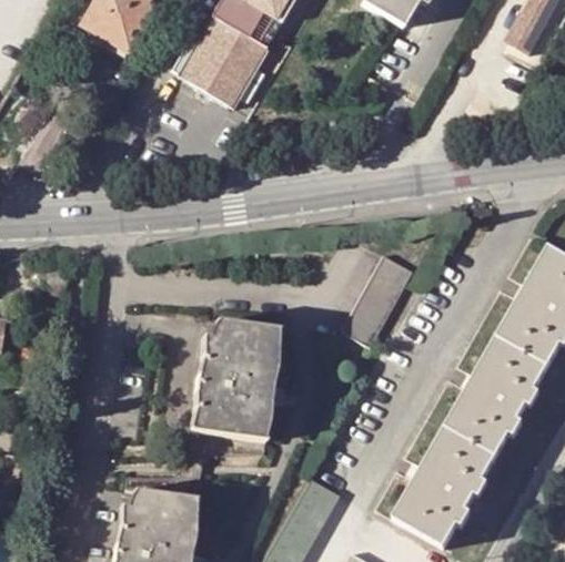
[(92,0),(80,22),(110,39),(112,34),(132,46),(158,2),(153,0),(92,0)]
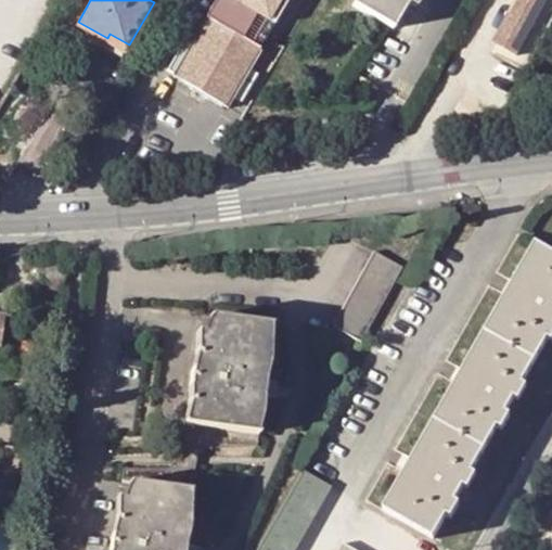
[(359,0),(396,23),(410,0),(359,0)]
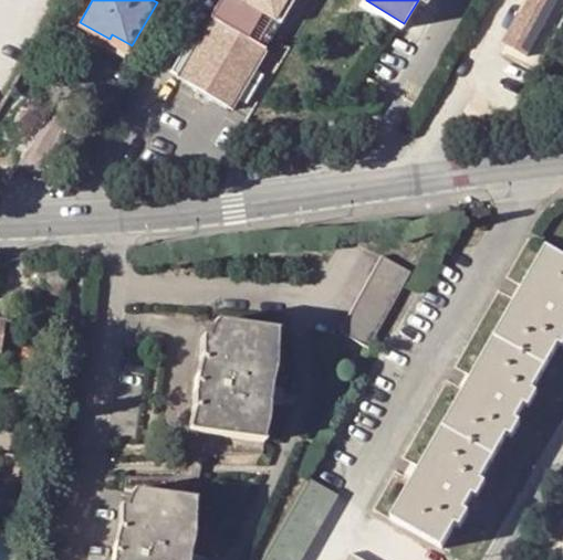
[(541,66),(544,59),(562,24),(562,0),(529,0),(508,39),(532,52),(528,59),(541,66)]
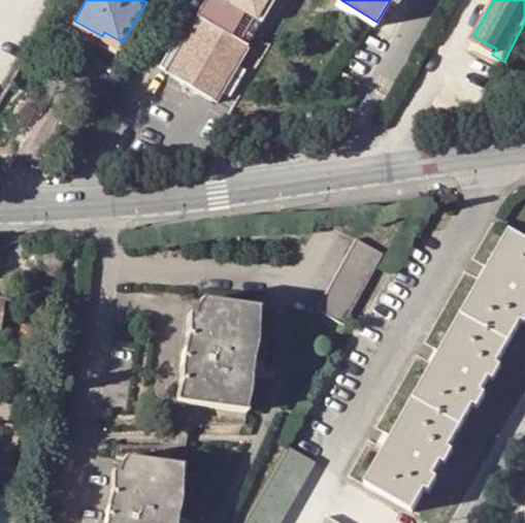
[(200,15),(168,70),(217,98),(249,42),(200,15)]
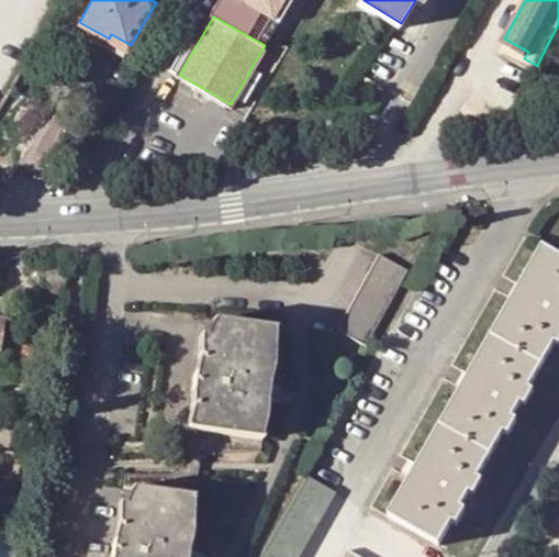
[(127,49),(131,45),(111,34),(109,39),(127,49)]
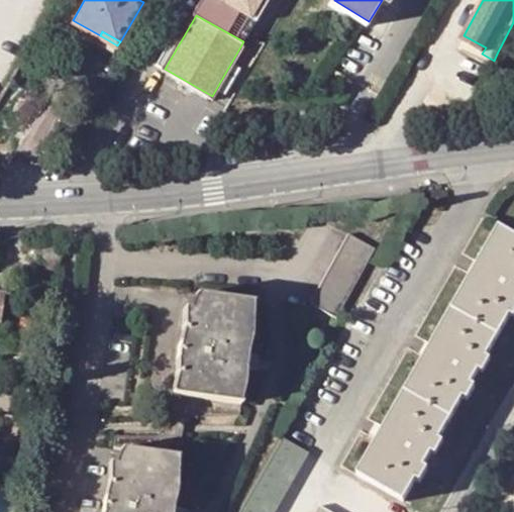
[(513,226),(506,222),(457,306),(500,330),(513,306),(513,226)]
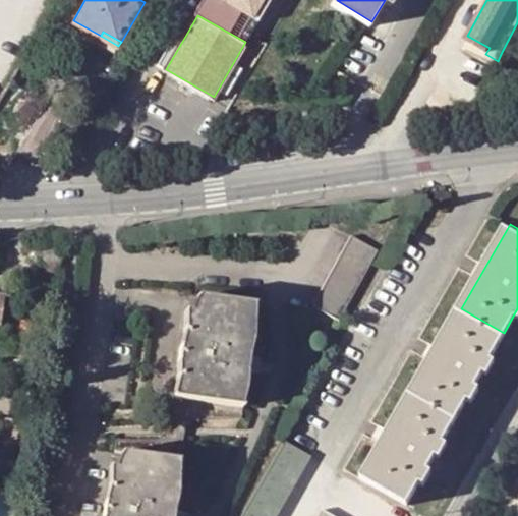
[(381,246),(355,231),(317,301),(341,316),(381,246)]
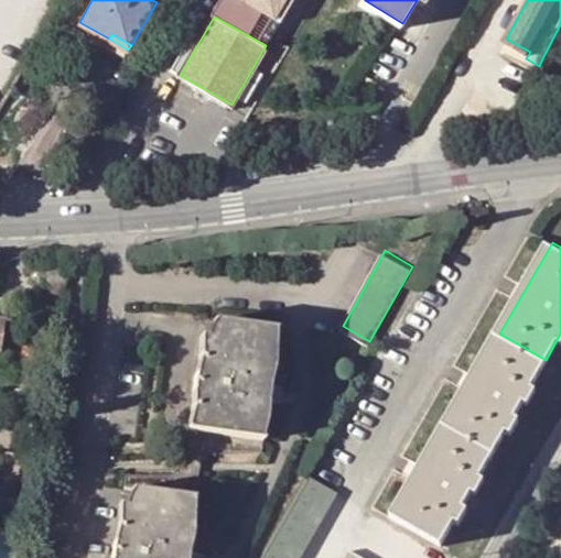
[(277,325),(214,315),(211,331),(204,331),(204,351),(197,375),(194,426),(267,435),(268,398),(274,370),(277,325)]
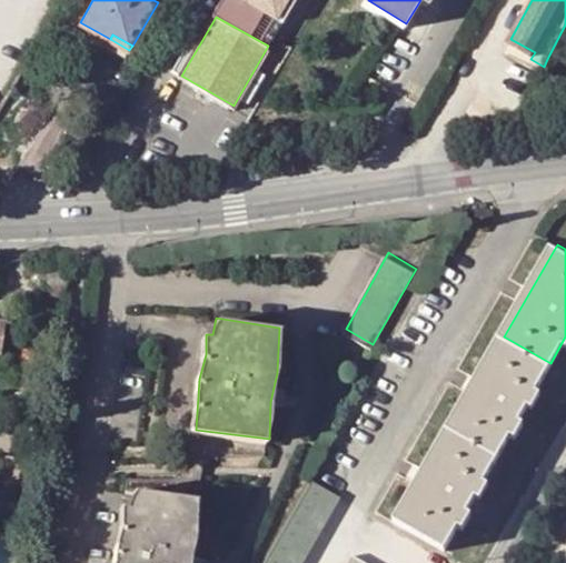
[(504,337),(453,426),(498,454),(550,363),(504,337)]
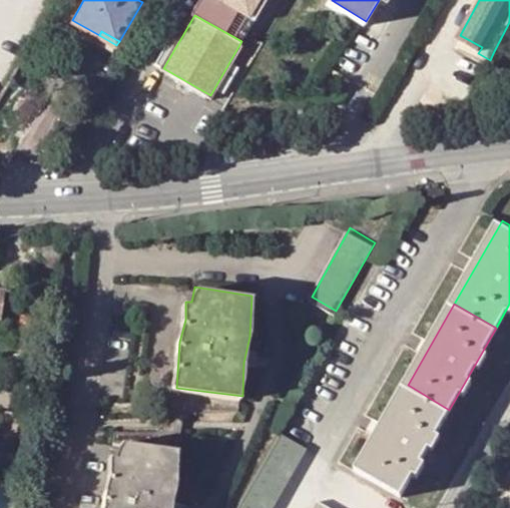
[(408,385),(361,467),(403,491),(449,410),(408,385)]
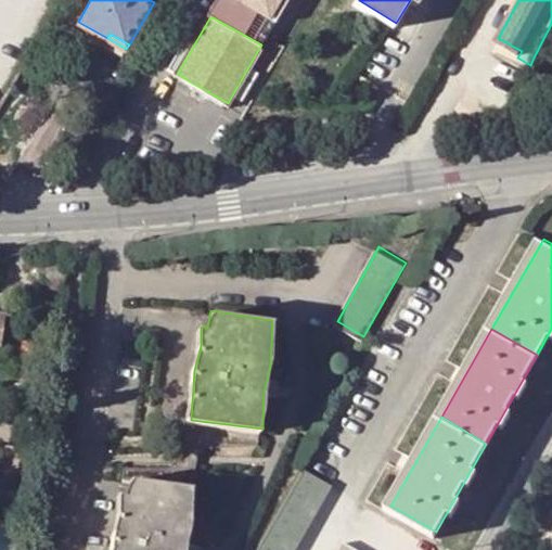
[(0,501),(16,504),(22,469),(0,464),(0,447),(1,440),(0,439),(0,501)]
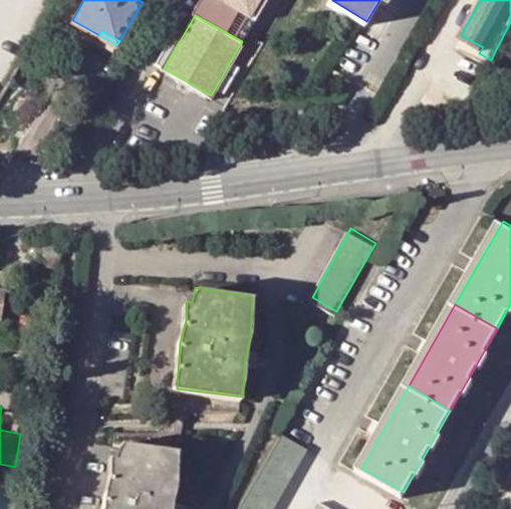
[(284,432),(239,508),(272,508),(309,446),(284,432)]
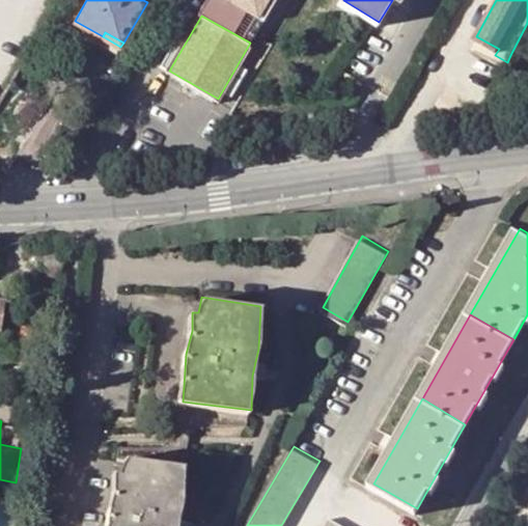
[(185,464),(128,455),(122,470),(114,470),(114,495),(109,519),(108,525),(179,525),(183,504),(185,464)]
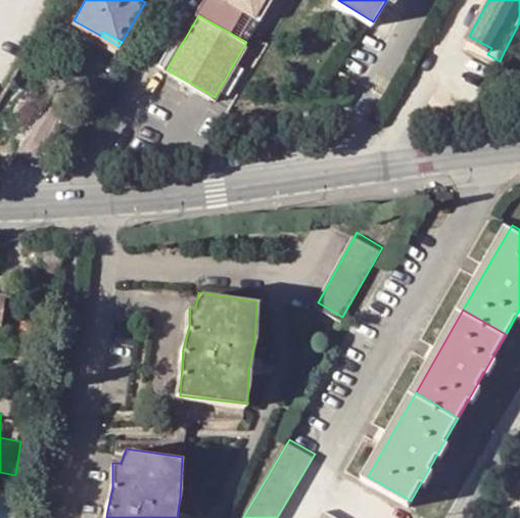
[(345,517),(326,506),(319,517),(345,517)]
